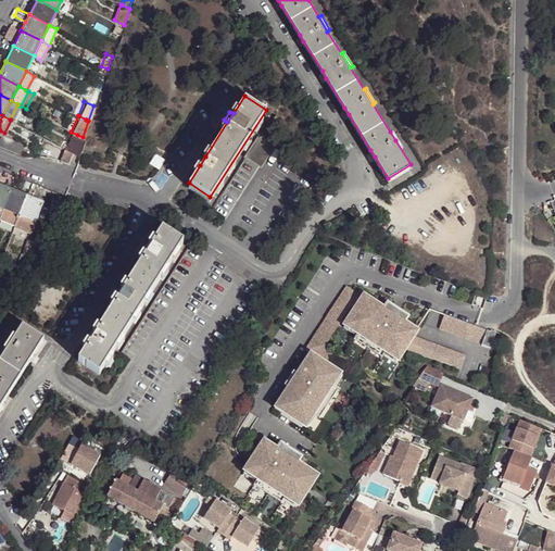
[(275,141),(259,130),(244,152),(262,163),(275,141)]
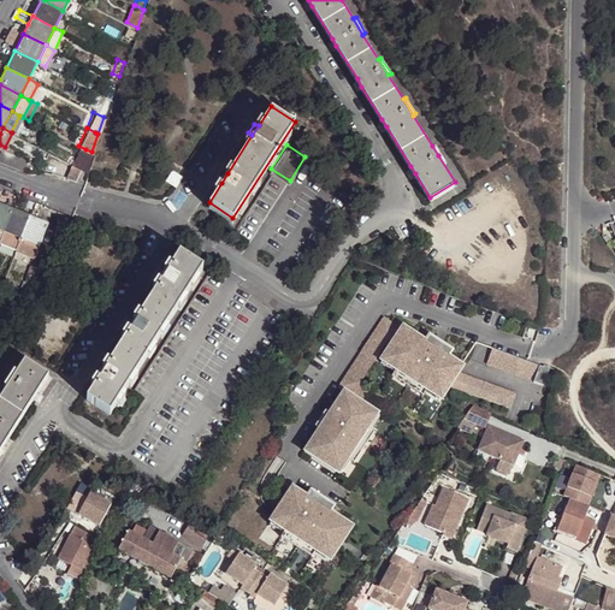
[(86,170),(92,152),(86,149),(78,146),(70,161),(77,166),(86,170)]
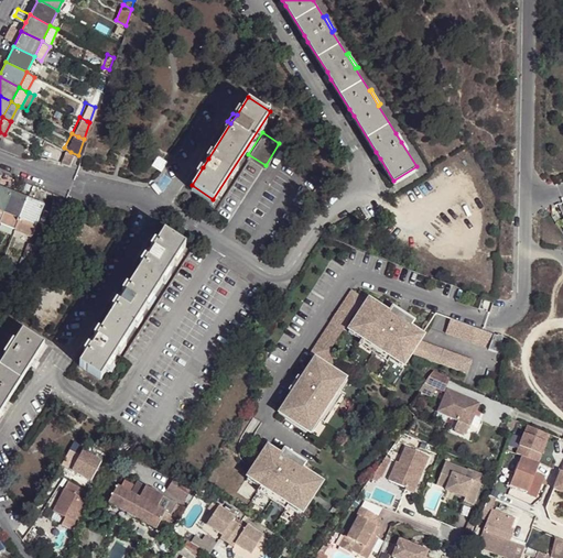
[(49,149),(52,143),(45,139),(42,145),(49,149)]
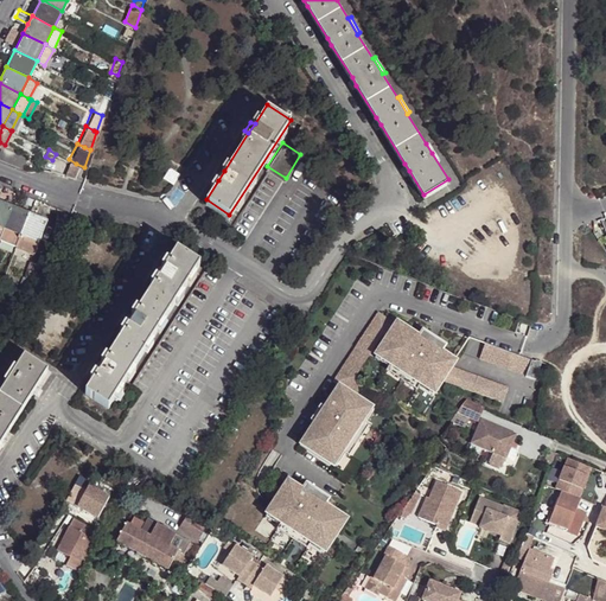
[(168,174),(173,167),(164,161),(159,170),(168,174)]
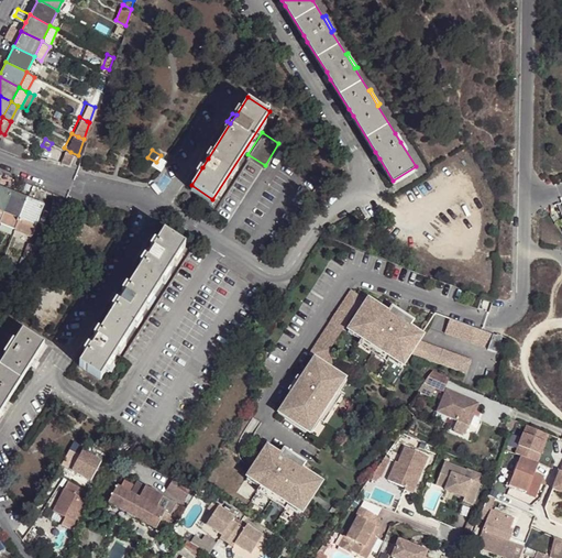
[(78,155),(70,152),(65,165),(73,168),(78,155)]
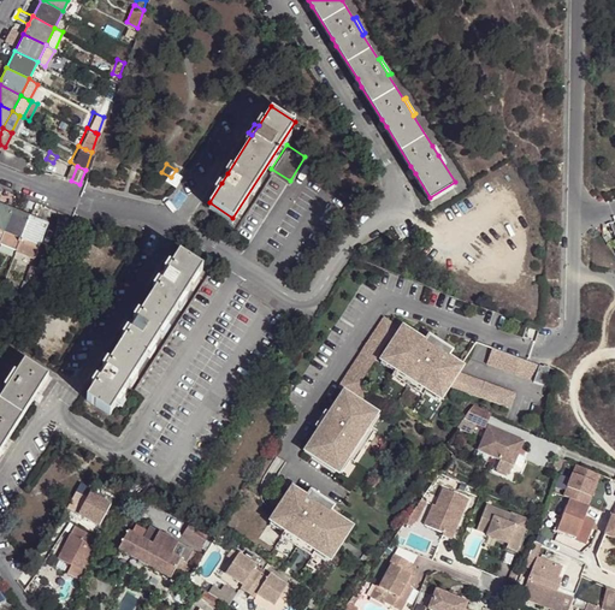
[(217,181),(222,183),(228,173),(224,171),(217,181)]
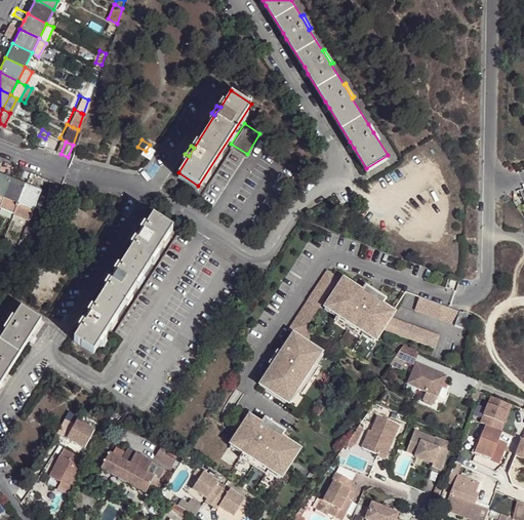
[(0,199),(10,175),(0,170),(0,199)]
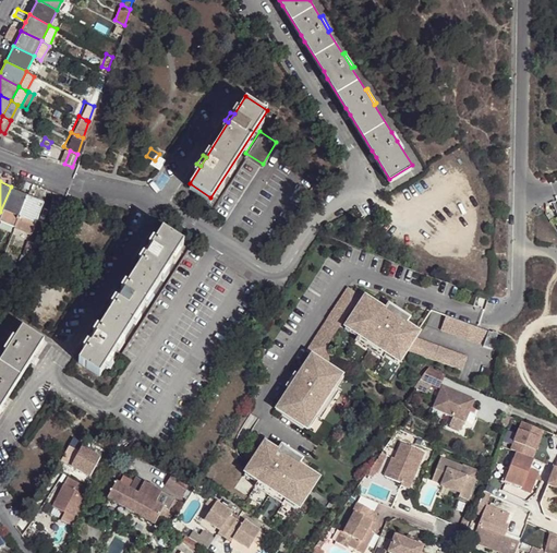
[(0,221),(12,227),(26,193),(11,187),(0,212),(0,221)]
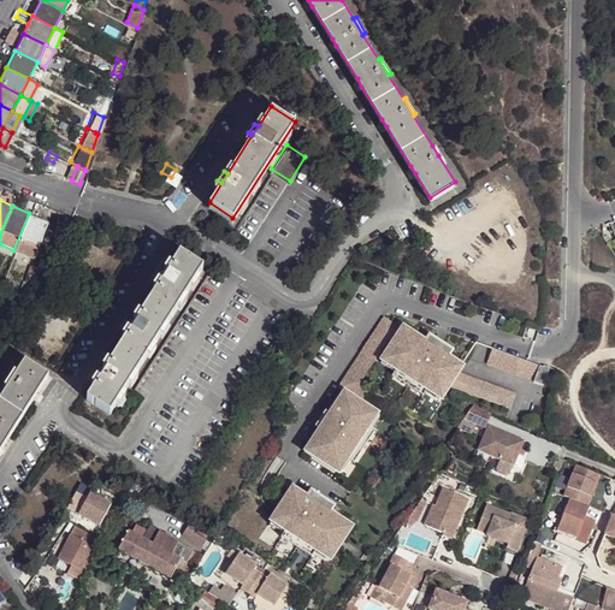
[(48,220),(29,213),(13,250),(33,258),(48,220)]
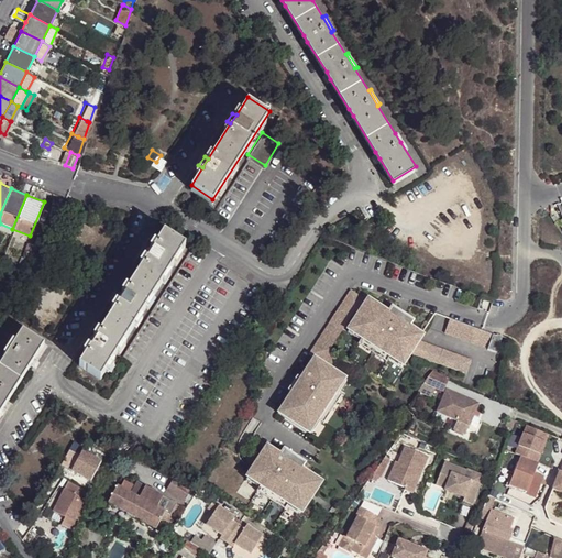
[(146,254),(123,288),(118,299),(96,334),(89,343),(78,361),(100,374),(185,242),(164,228),(153,245),(146,254)]
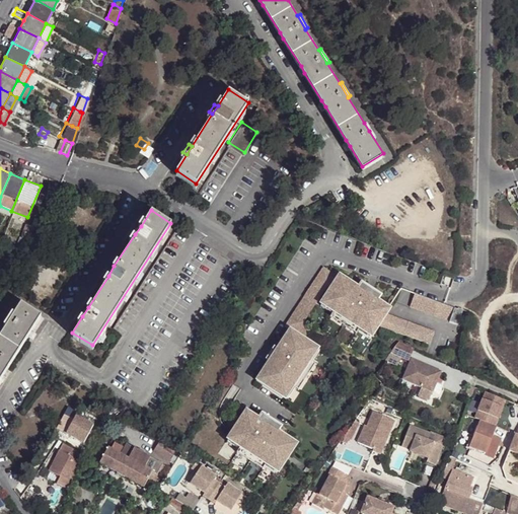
[(24,236),(33,225),(26,221),(21,235),(24,236)]
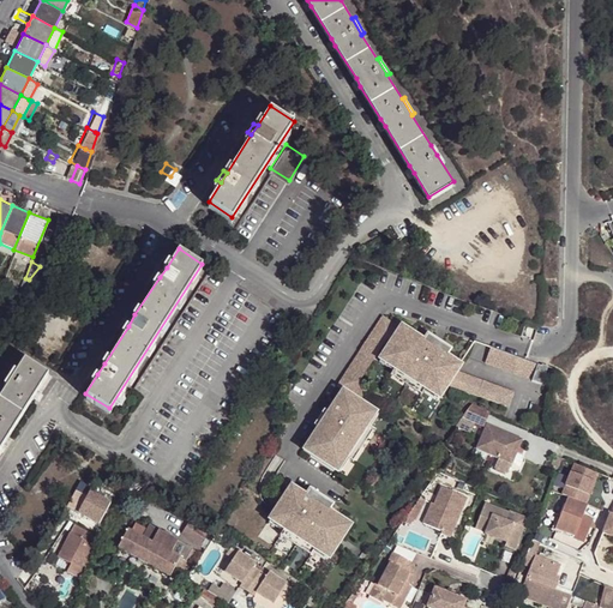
[(156,275),(160,277),(167,268),(162,265),(156,275)]
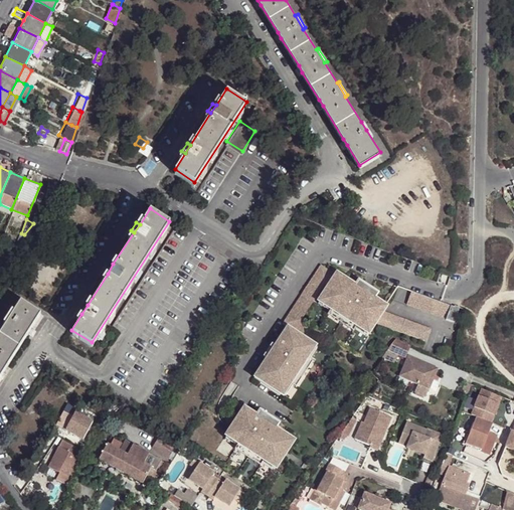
[(377,295),(358,282),(340,270),(338,272),(324,262),(285,320),(290,323),(255,374),(282,391),(282,390),(290,379),(293,381),(310,355),(307,353),(314,342),(315,340),(304,333),(312,321),(304,316),(327,281),(330,283),(322,295),(323,296),(335,303),(333,306),(358,323),(360,320),(371,328),(373,328),(378,320),(430,338),(434,326),(386,309),(389,303),(377,295)]
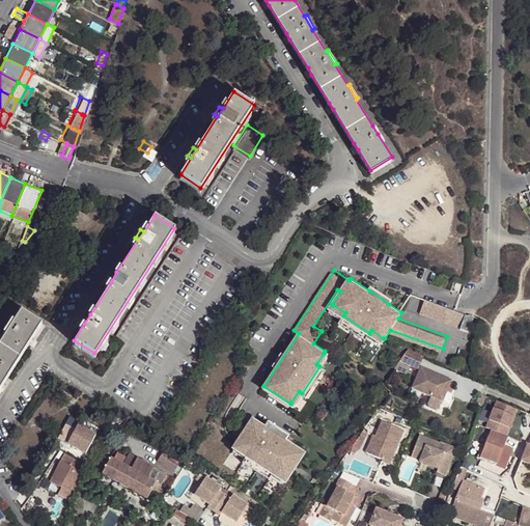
[(111,282),(116,272),(114,271),(108,280),(111,282)]
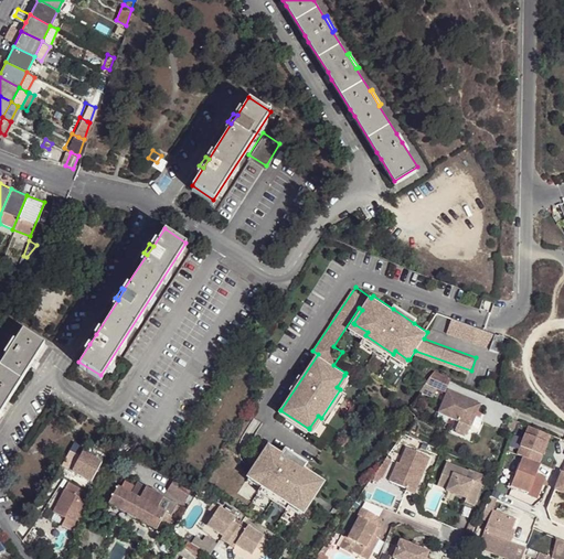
[(396,304),(393,309),(414,323),(418,319),(396,304)]
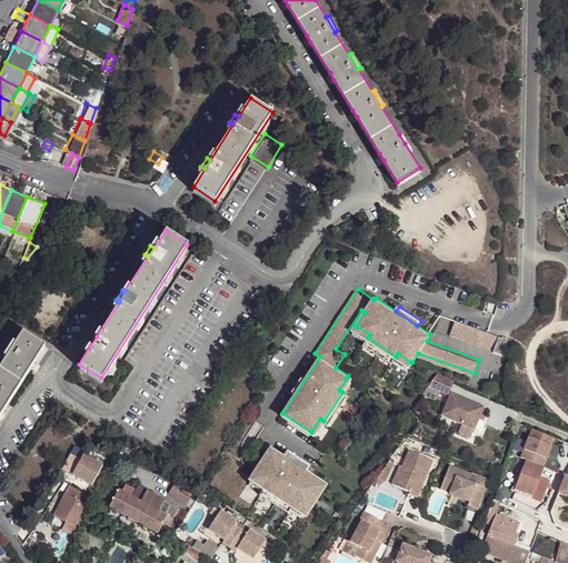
[(457,319),(451,332),(495,348),(495,349),(505,352),(510,335),(505,333),(504,334),(457,319)]
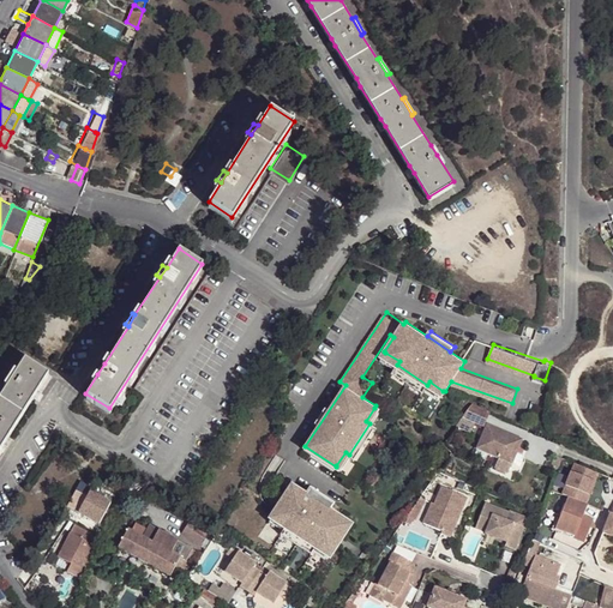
[(400,361),(385,353),(383,357),(396,367),(394,371),(424,391),(426,387),(439,396),(443,391),(430,381),(427,385),(397,365),(400,361)]
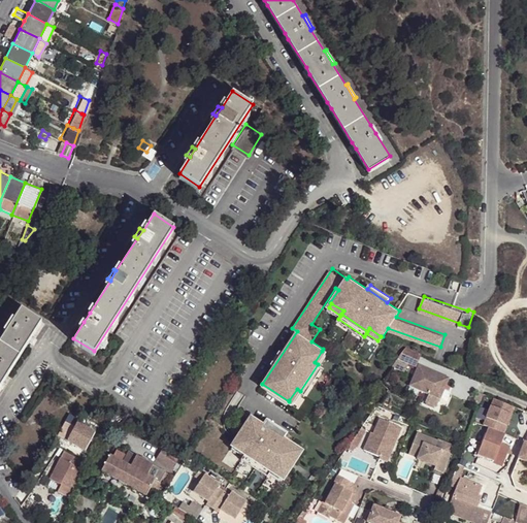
[(0,382),(14,360),(41,318),(21,304),(14,316),(5,329),(0,336),(0,382)]
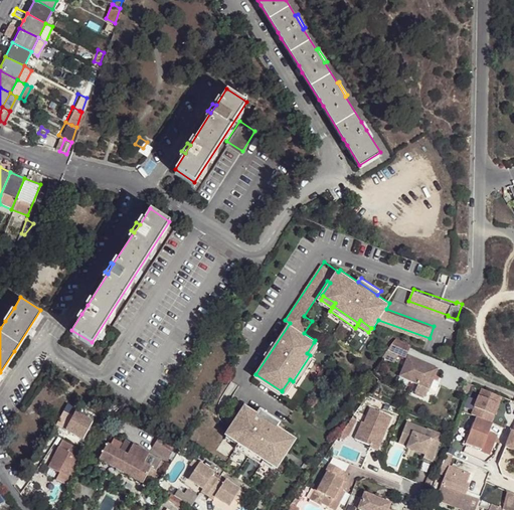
[(81,314),(88,305),(84,303),(78,312),(81,314)]
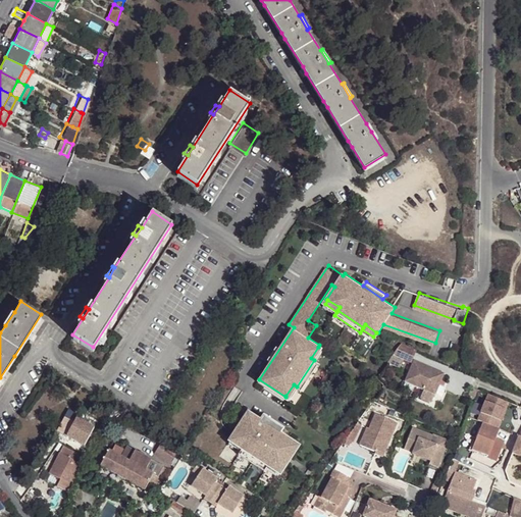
[(5,325),(14,312),(11,310),(3,323),(5,325)]
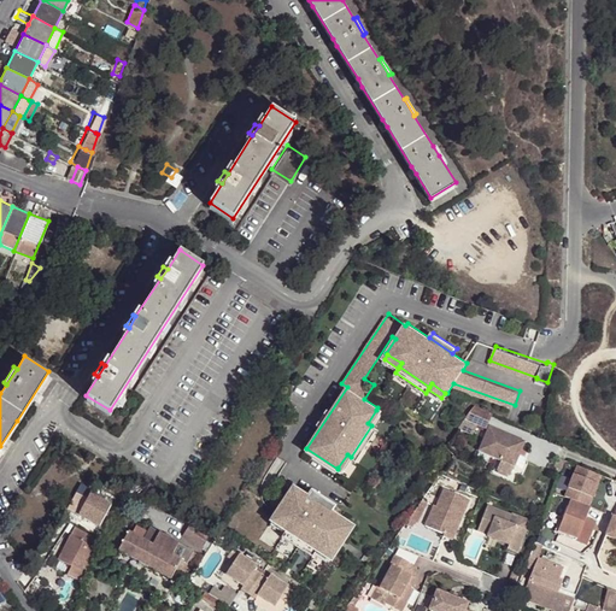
[(488,410),(471,403),(465,412),(477,418),(485,422),(488,410)]
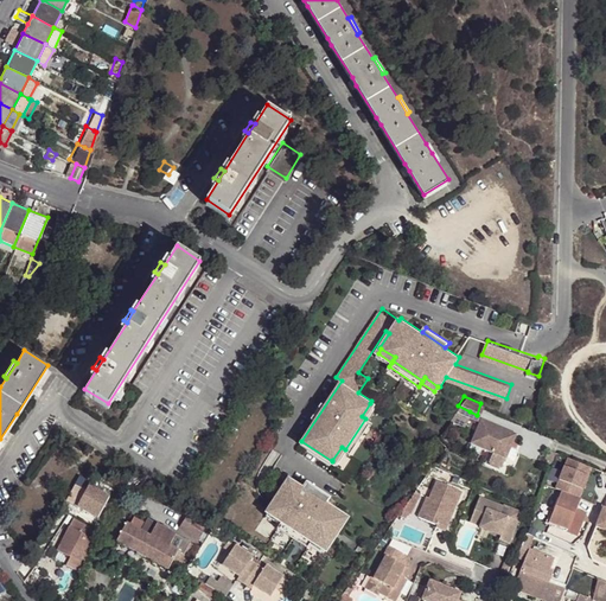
[(370,403),(362,416),(365,419),(367,420),(376,407),(370,403)]
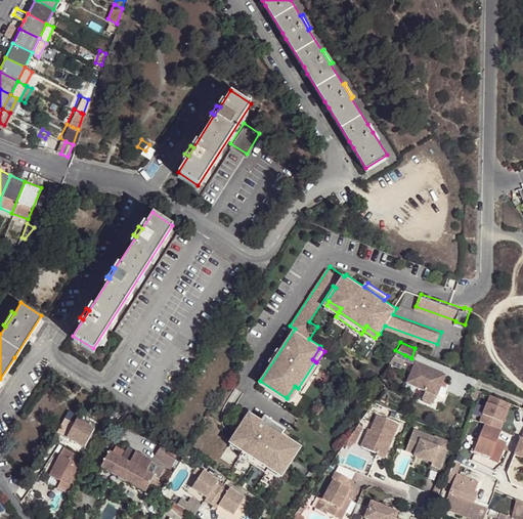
[(395,350),(384,365),(398,374),(405,355),(395,350)]
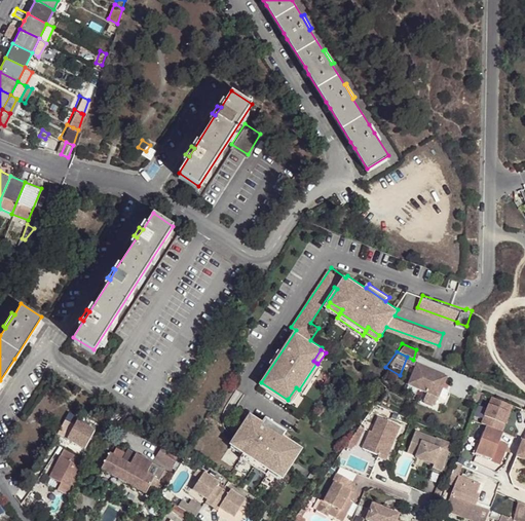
[(424,387),(436,392),(437,393),(445,372),(415,360),(407,380),(424,387)]
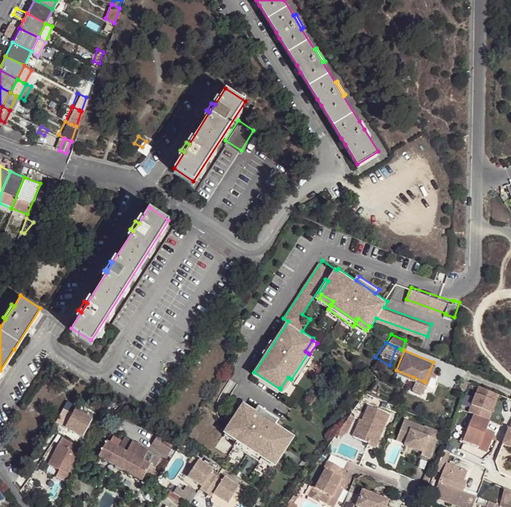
[(308,353),(291,379),(292,380),(295,382),(313,356),(309,354),(308,353)]
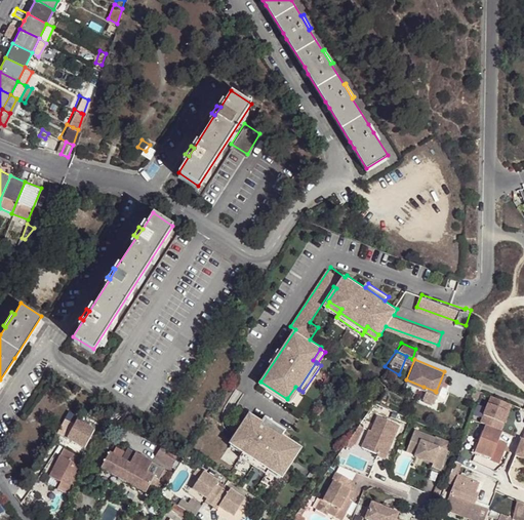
[(295,387),(287,398),(292,401),(299,390),(298,389),(295,387)]
